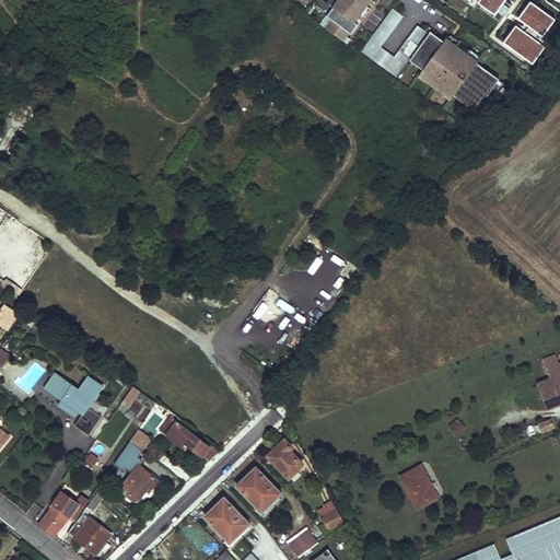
[(370,0),(338,0),(327,15),(334,20),(327,28),(343,41),(350,32),(352,33),(359,23),(356,21),(370,0)]
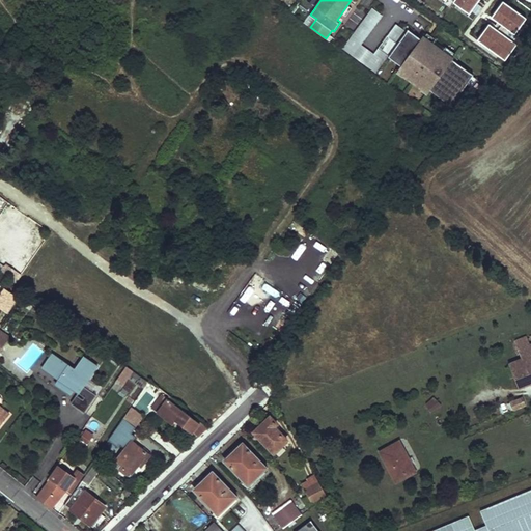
[(513,34),(526,17),(502,0),(501,0),(490,17),(513,34)]
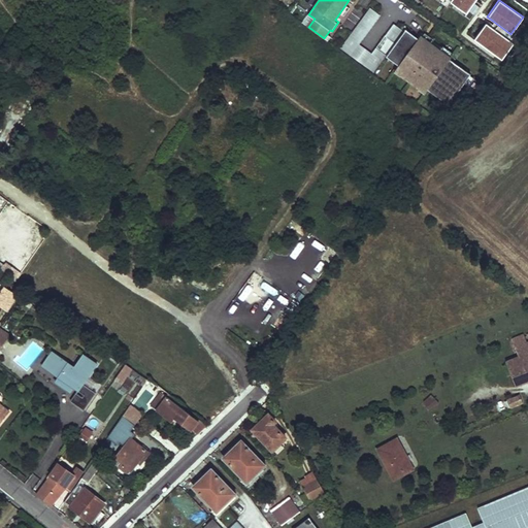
[(382,15),(371,7),(342,47),(375,71),(388,55),(376,47),(372,54),(360,44),(382,15)]
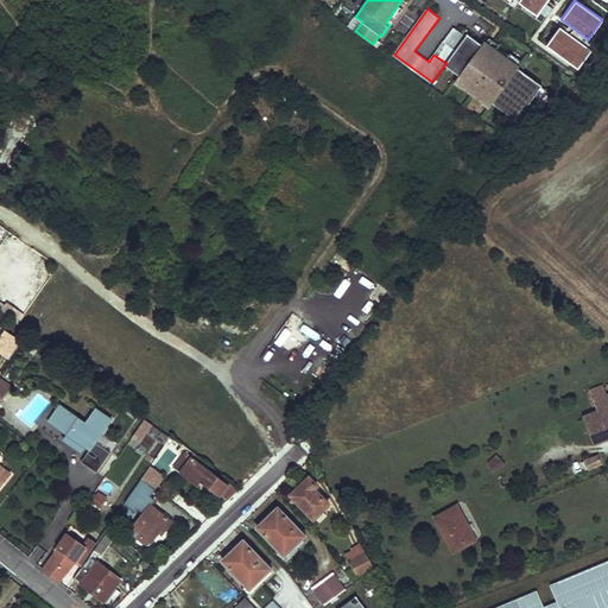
[(576,68),(590,49),(558,26),(545,44),(576,68)]
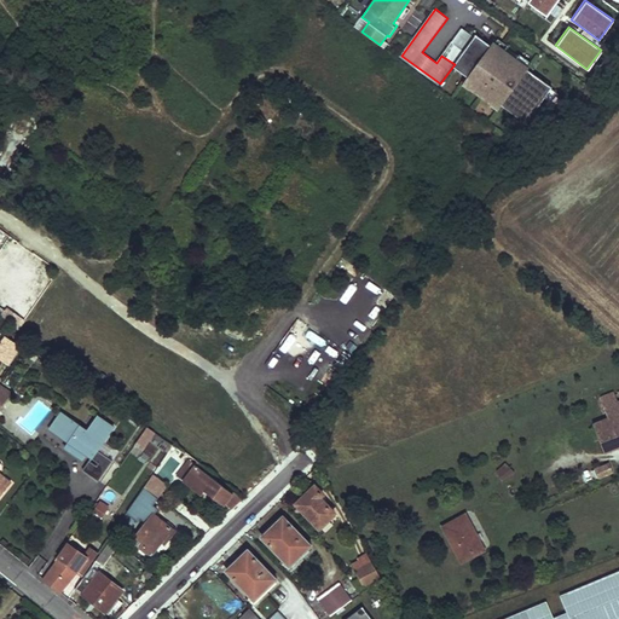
[(474,36),(462,28),(453,41),(466,50),(474,36)]
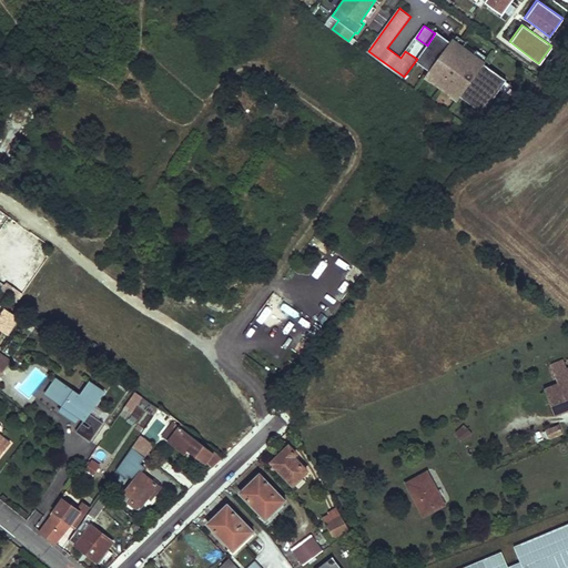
[(484,112),(508,79),(454,39),(452,41),(438,32),(427,47),(415,38),(406,50),(418,59),(416,61),(430,71),(426,75),(458,100),(462,97),(484,112)]
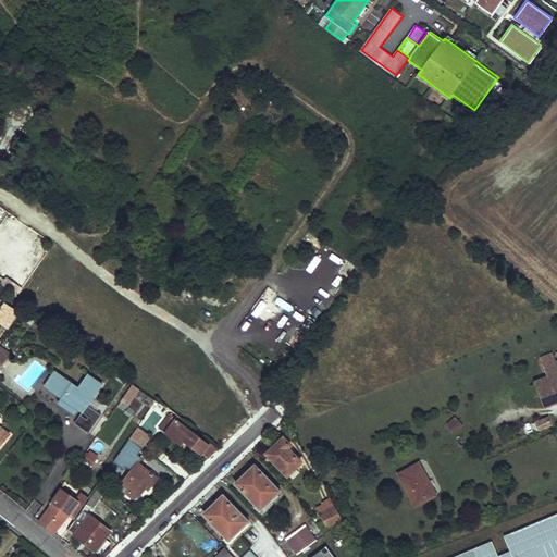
[(10,357),(0,349),(0,355),(7,360),(10,357)]
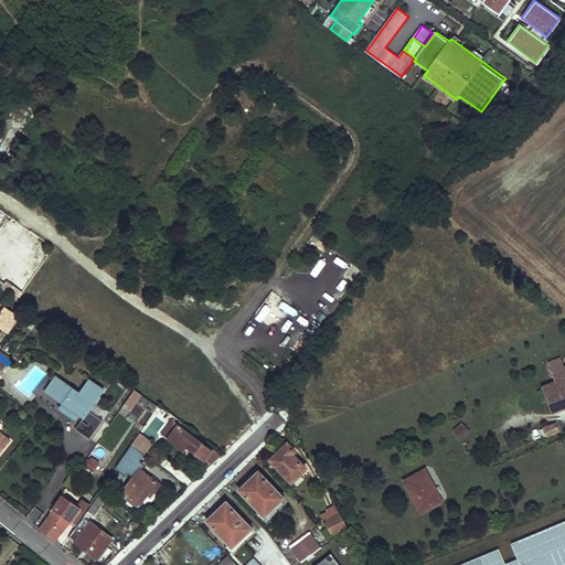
[(552,413),(564,406),(564,355),(548,362),(556,382),(542,386),(552,413)]
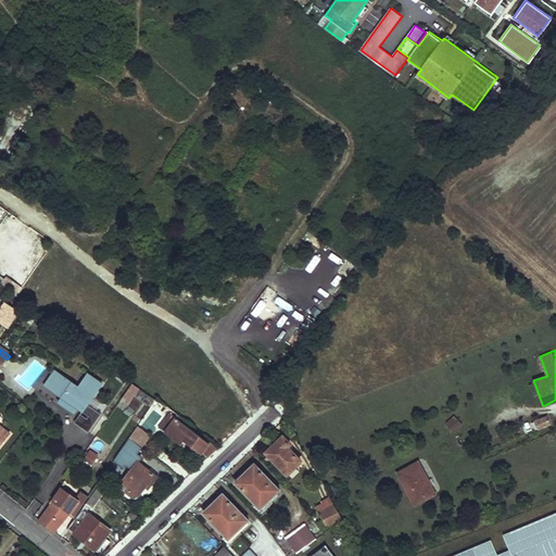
[(79,387),(55,369),(45,384),(62,396),(58,404),(68,412),(79,408),(83,411),(89,415),(81,427),(89,432),(102,414),(88,404),(103,382),(89,373),(79,387)]
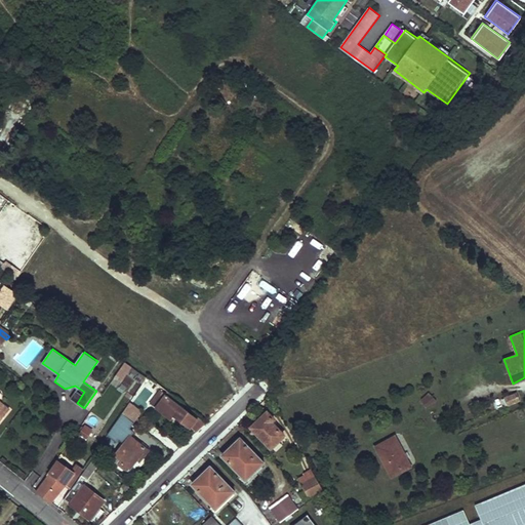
[(120,381),(130,366),(123,361),(113,376),(120,381)]
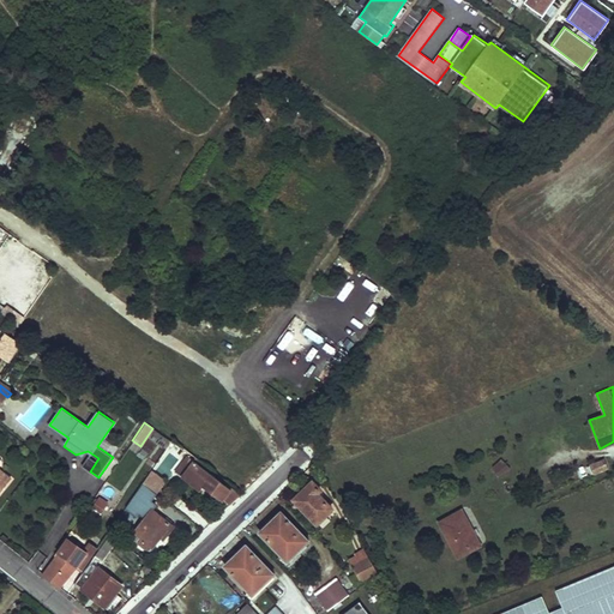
[(164,446),(169,439),(154,429),(149,438),(164,446)]
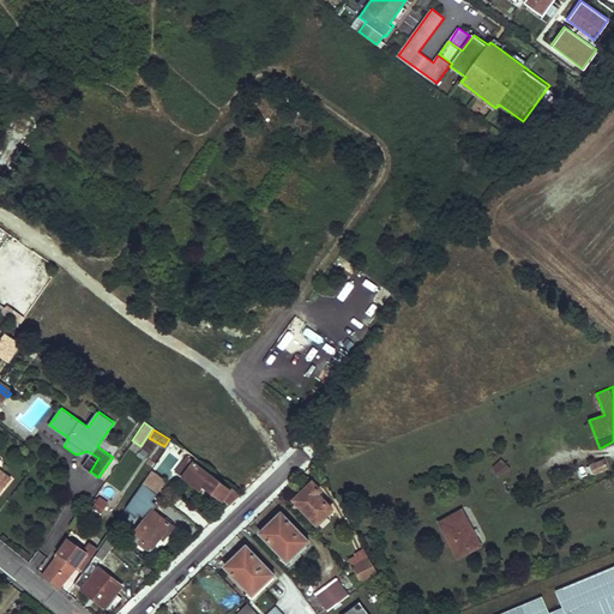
[(91,453),(83,465),(90,471),(98,458),(91,453)]
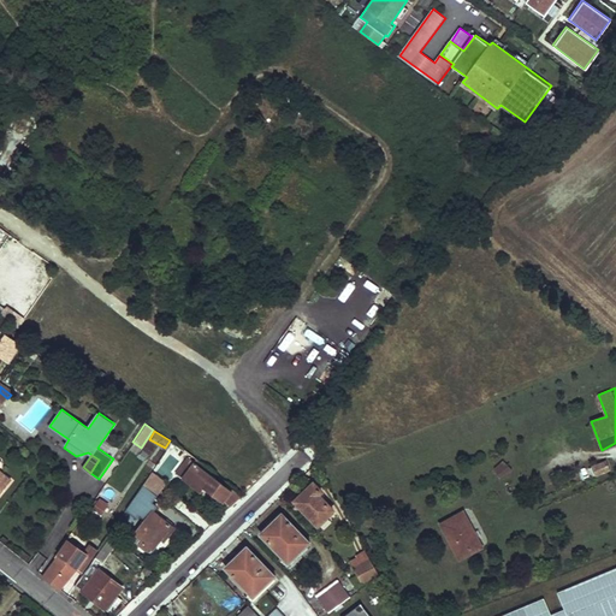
[(189,460),(178,474),(183,479),(195,465),(189,460)]
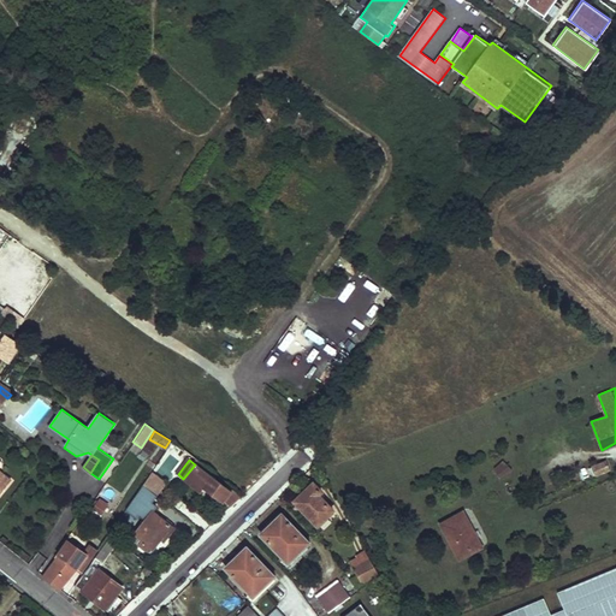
[(592,466),(596,475),(610,469),(606,460),(592,466)]
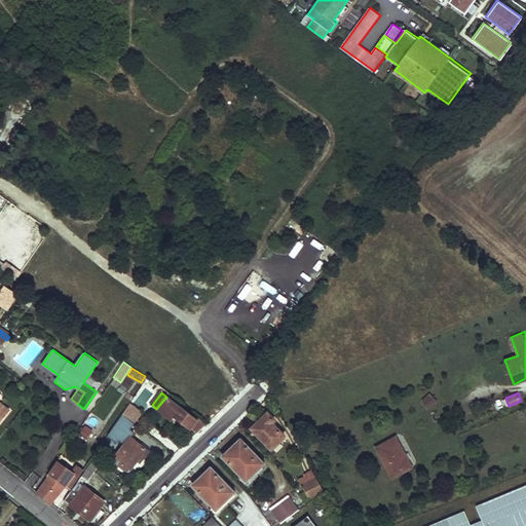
[(422,400),(426,408),(439,402),(435,393),(422,400)]
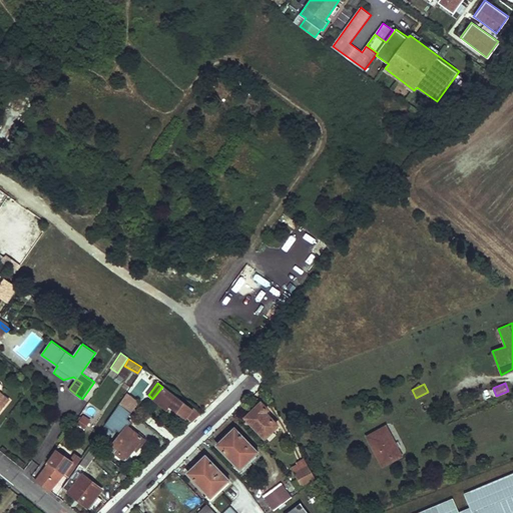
[(162,387),(152,399),(165,409),(169,405),(184,417),(191,409),(162,387)]
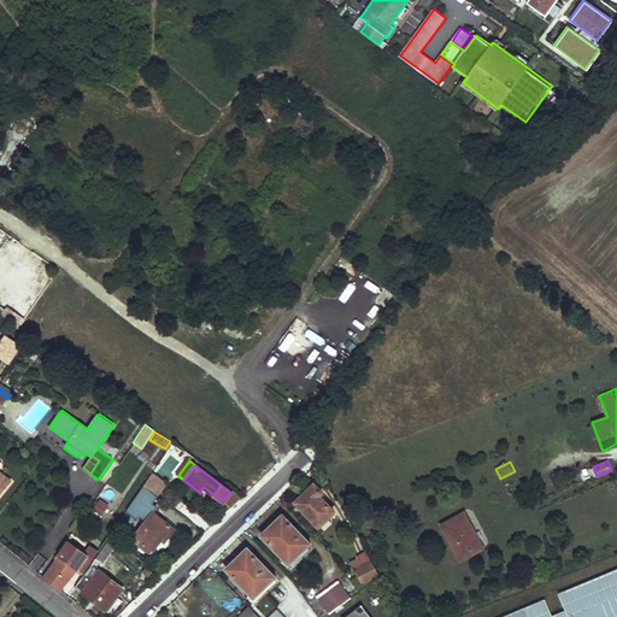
[(0,495),(11,481),(0,472),(0,495)]
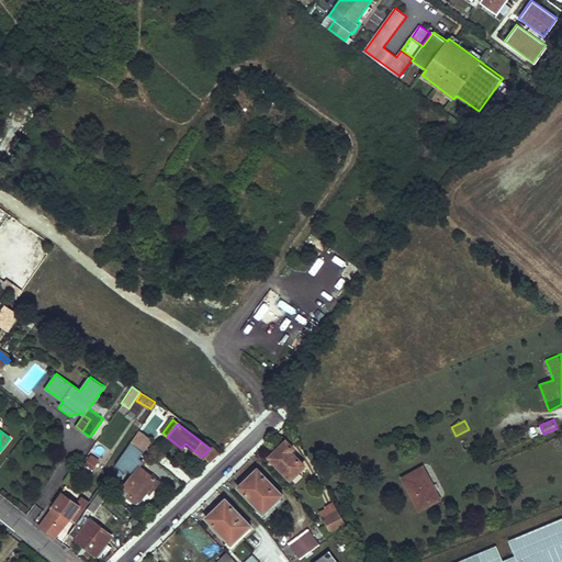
[(144,452),(153,440),(139,430),(131,442),(142,451),(144,452)]
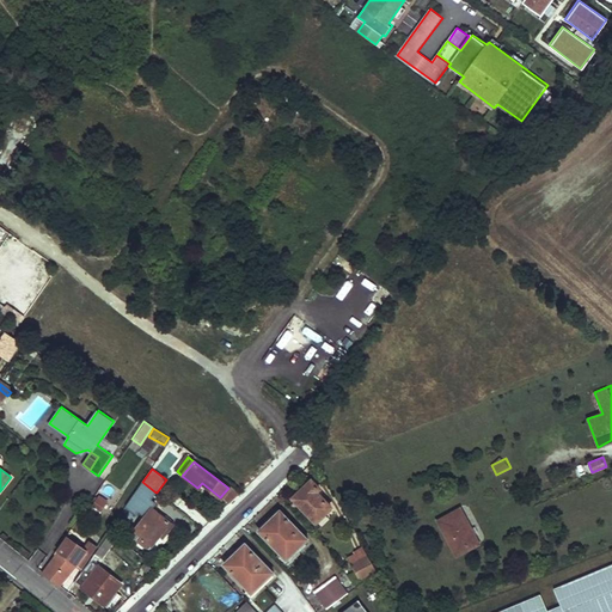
[(142,482),(138,489),(150,499),(154,491),(142,482)]
